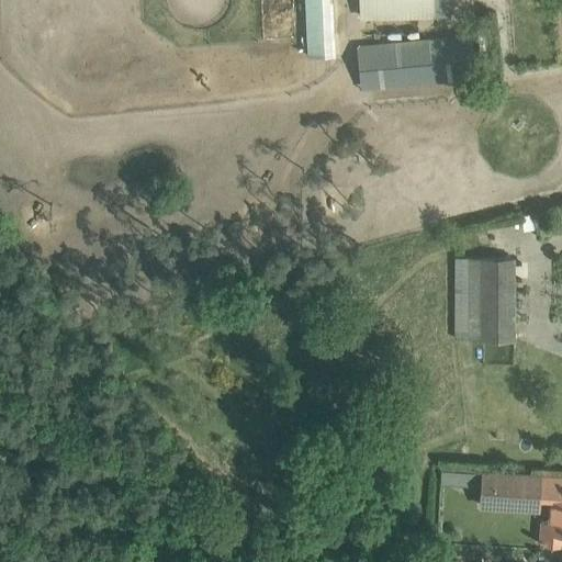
[(336,52),(334,0),(306,0),(307,52),(336,52)]
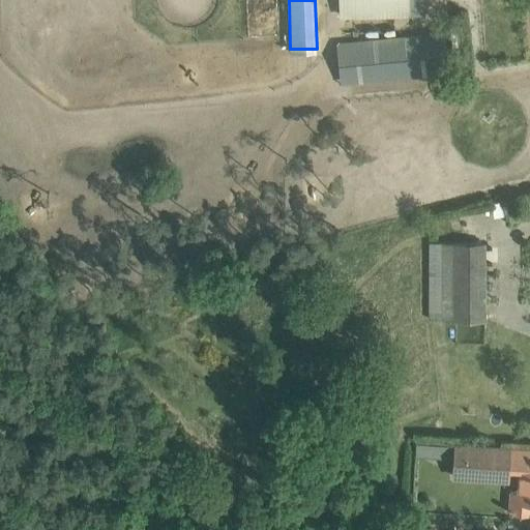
[(336,0),(337,18),(423,12),(422,0),(336,0)]
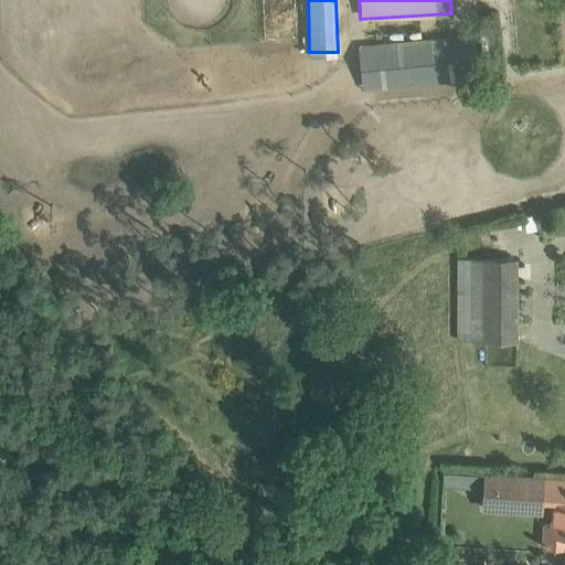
[(361,45),(365,91),(477,78),(472,33),(361,45)]
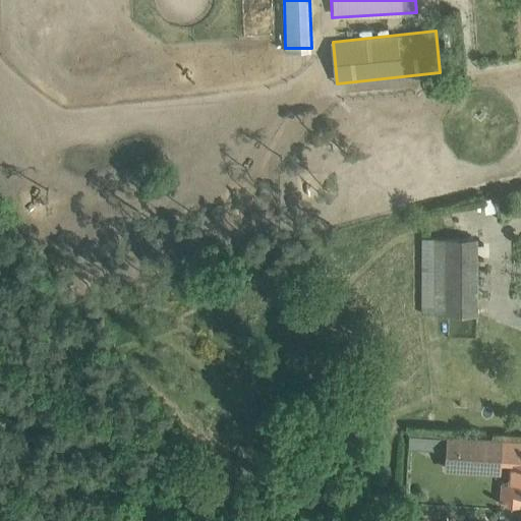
[(435,239),(435,313),(476,313),(476,239),(435,239)]
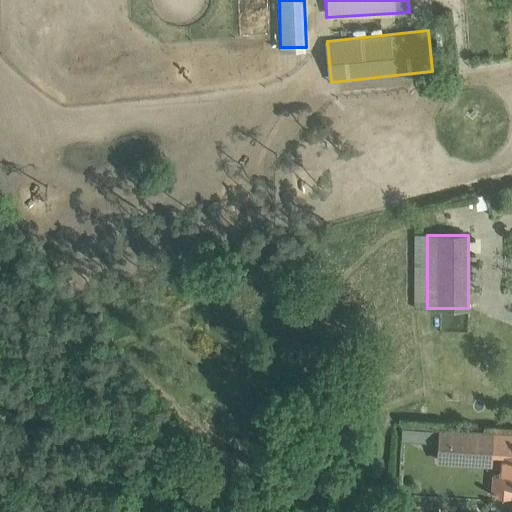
[(440,431),(438,460),(491,462),(492,448),(493,433),(440,431)]
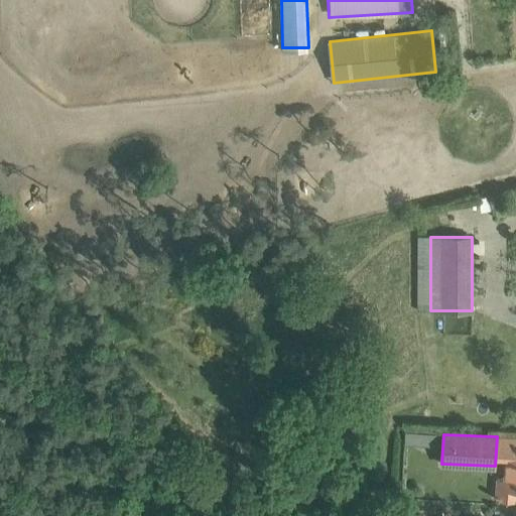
[(497,478),(495,496),(499,496),(499,499),(515,500),(515,448),(507,448),(507,453),(505,479),(497,478)]
